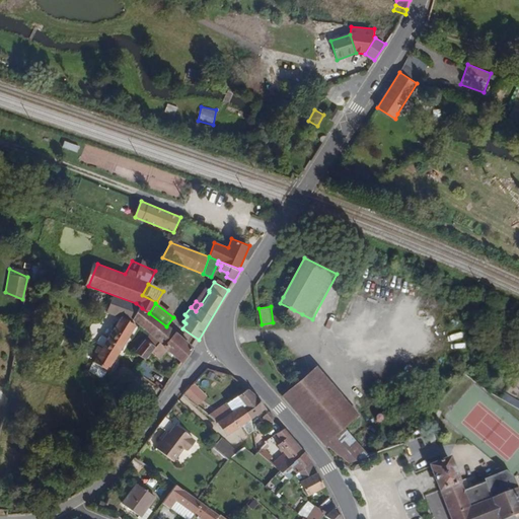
[(166,326),(149,313),(142,308),(135,318),(156,335),(163,340),(170,329),(166,326)]
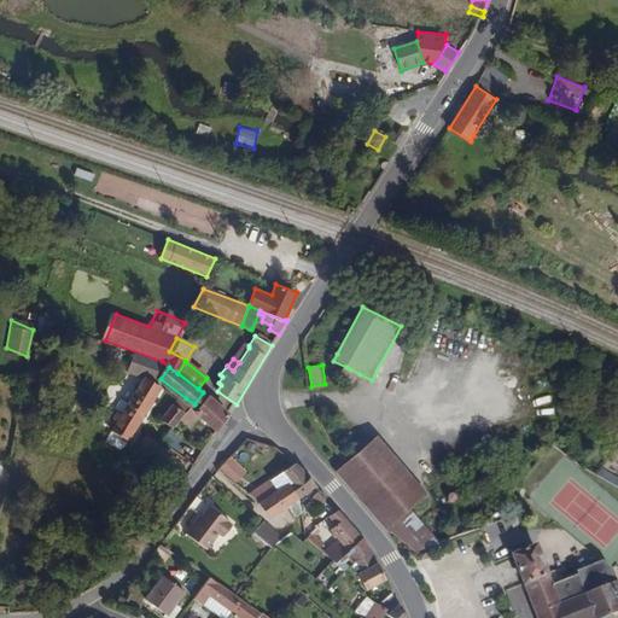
[(355,384),(359,378),(360,374),(350,369),(347,367),(342,377),(355,384)]
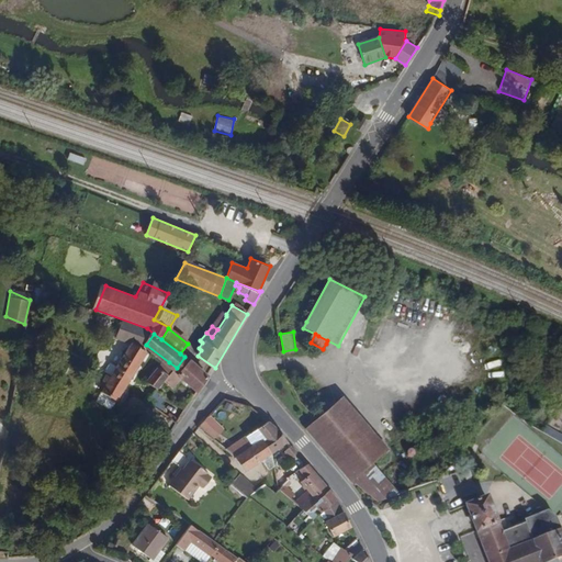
[(119,406),(149,352),(133,344),(101,396),(119,406)]
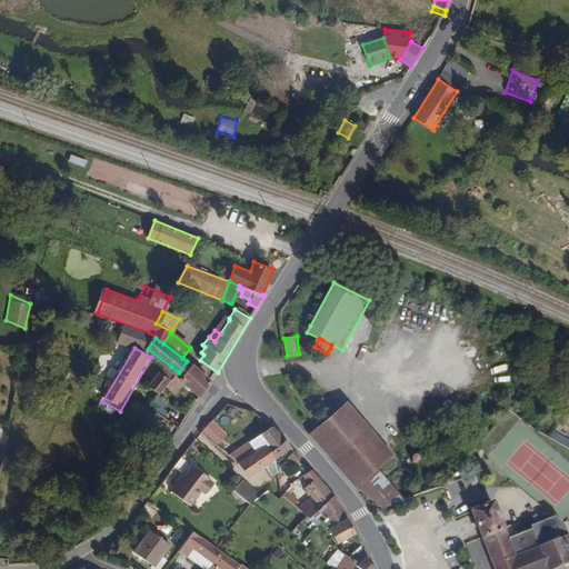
[(212,382),(187,361),(179,372),(170,382),(179,390),(188,379),(205,395),(212,382)]
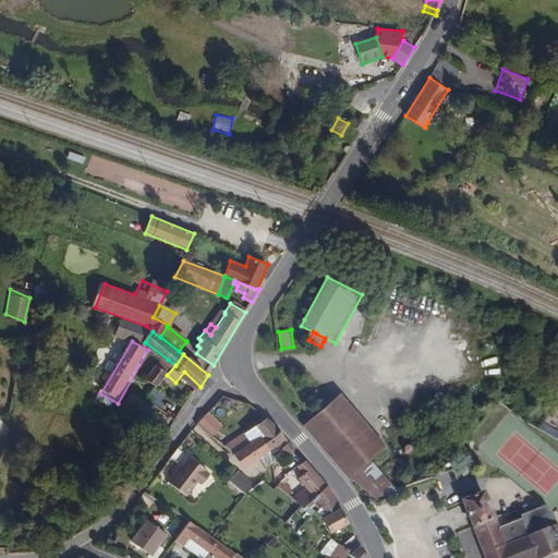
[(496,355),(481,358),(484,376),(499,374),(496,355)]
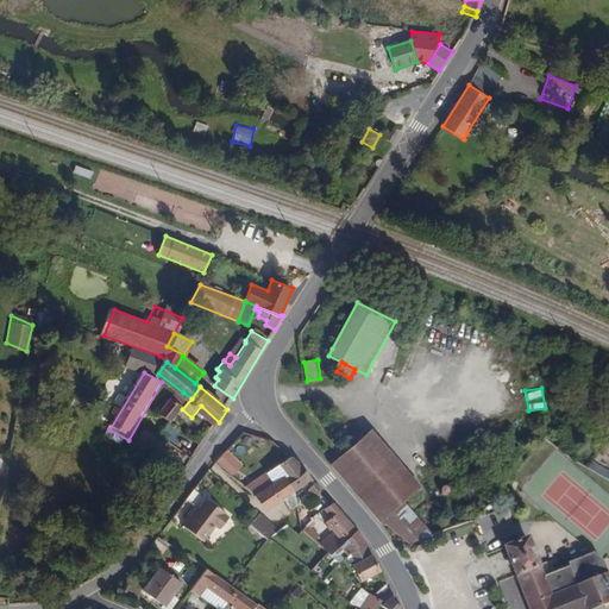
[(182,409),(192,399),(183,393),(180,397),(174,393),(159,412),(174,422),(182,409)]
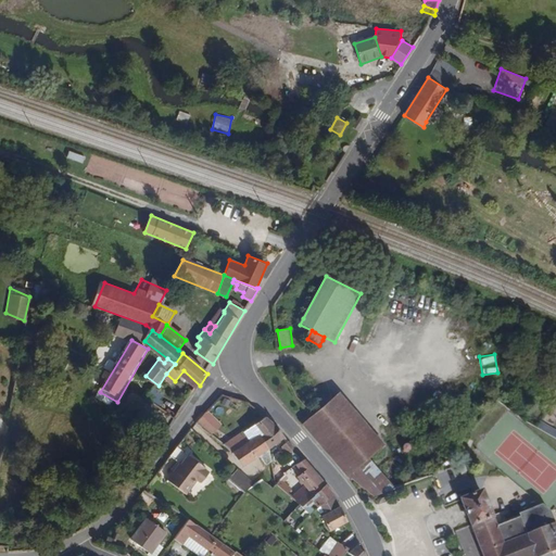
[(387,445),(340,392),(315,414),(303,424),(349,478),(369,460),(387,445)]
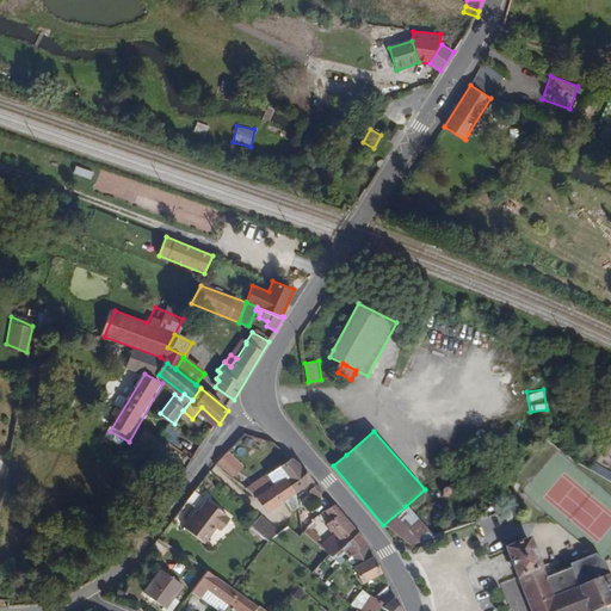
[(244,467),(227,452),(217,464),(234,477),(244,467)]
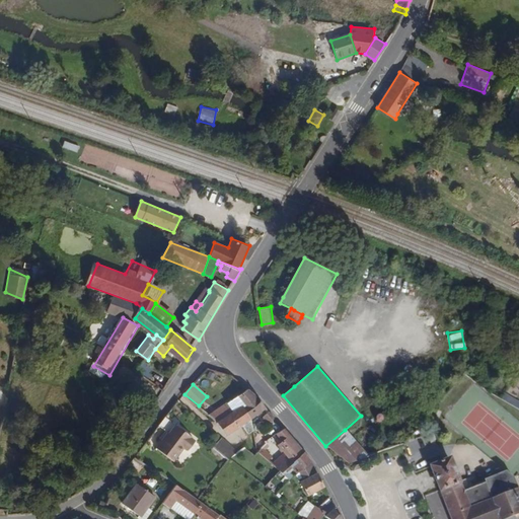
[(256,405),(262,400),(249,388),(247,389),(239,395),(244,403),(247,408),(244,410),(247,413),(256,405)]
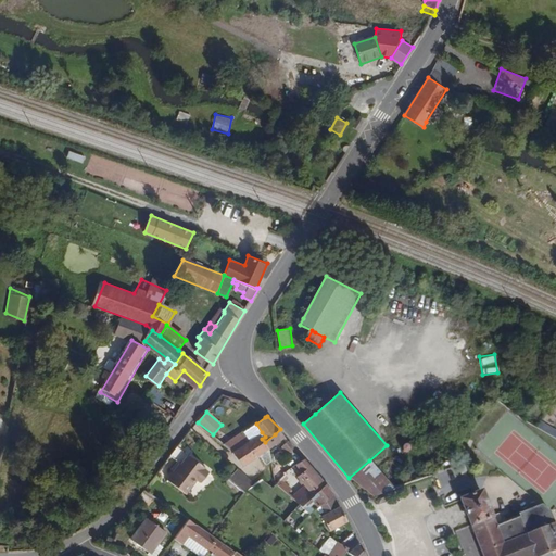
[(251,445),(262,439),(265,437),(262,432),(256,424),(242,432),(249,442),(251,445)]
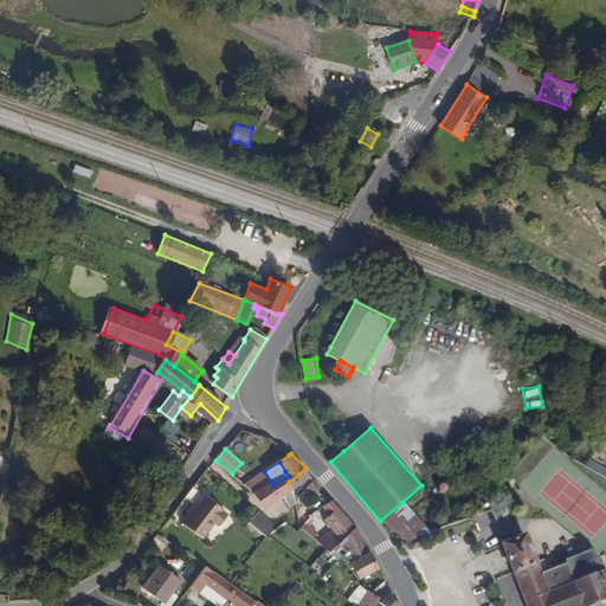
[(294,490),(311,476),(305,468),(300,474),(289,482),(294,490)]
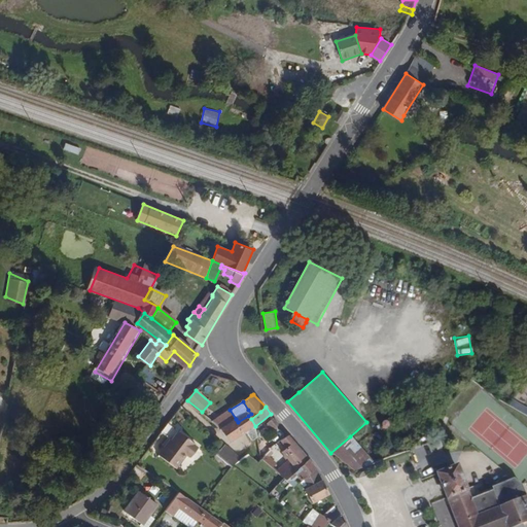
[(236,419),(230,410),(213,420),(221,428),(227,424),(236,419)]
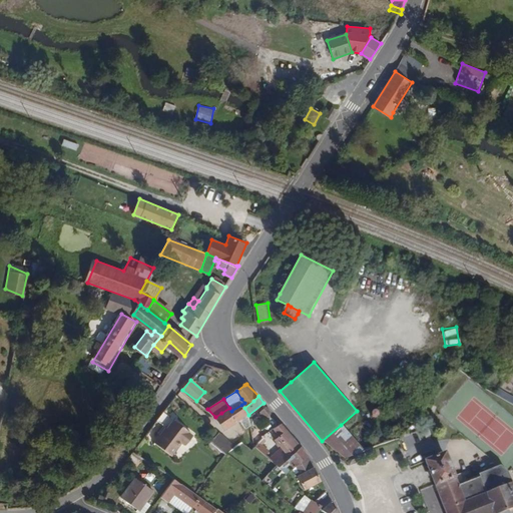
[(250,425),(248,415),(244,408),(241,405),(231,411),(217,420),(224,431),(241,419),(245,429),(250,425)]
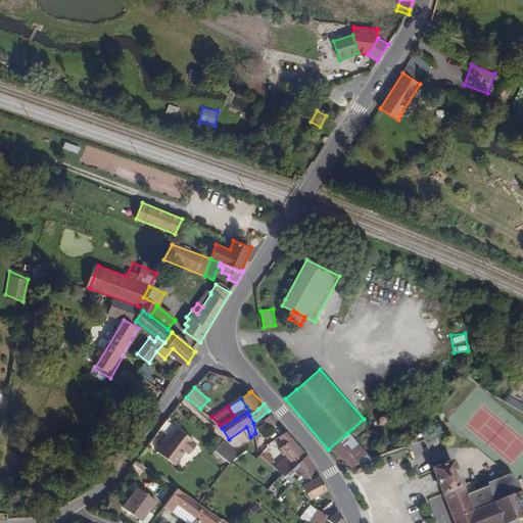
[(277,423),(271,415),(265,421),(274,430),(277,428),(276,427),(277,423)]
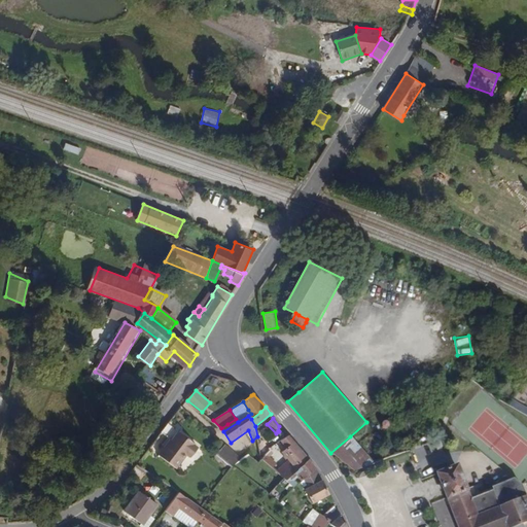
[(223,431),(238,422),(236,419),(227,424),(221,428),(223,431)]
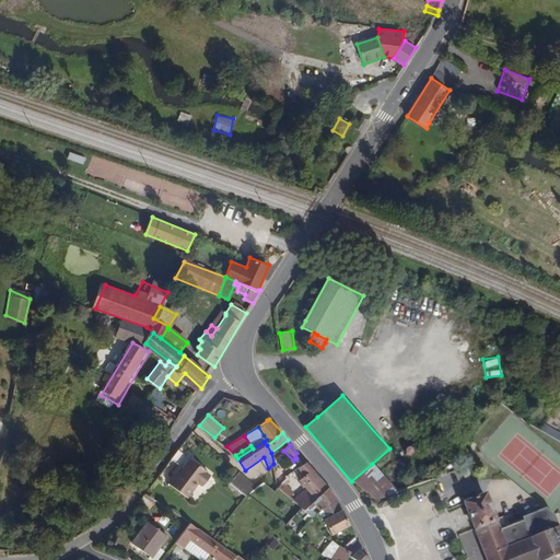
[(211,476),(178,452),(171,462),(181,469),(168,486),(187,499),(199,483),(203,487),(211,476)]
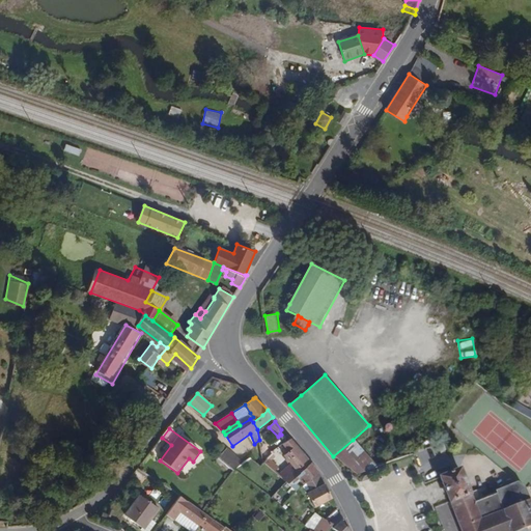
[(288,476),(311,462),(291,439),(282,444),(287,449),(283,452),(294,465),(285,473),(288,476)]
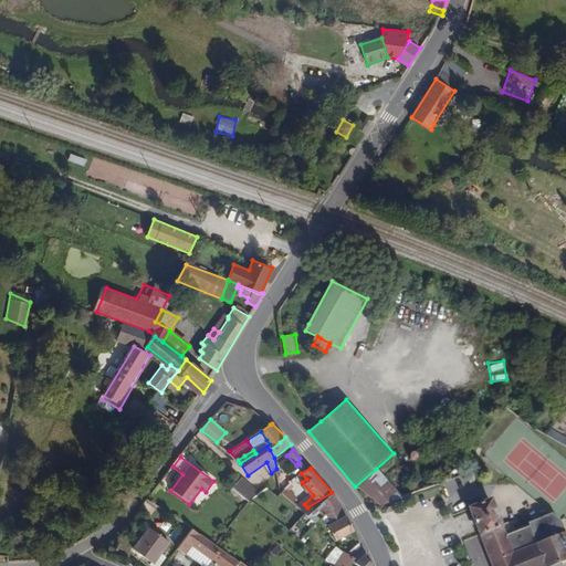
[(404,499),(376,469),(355,486),(359,490),(360,489),(385,507),(404,499)]
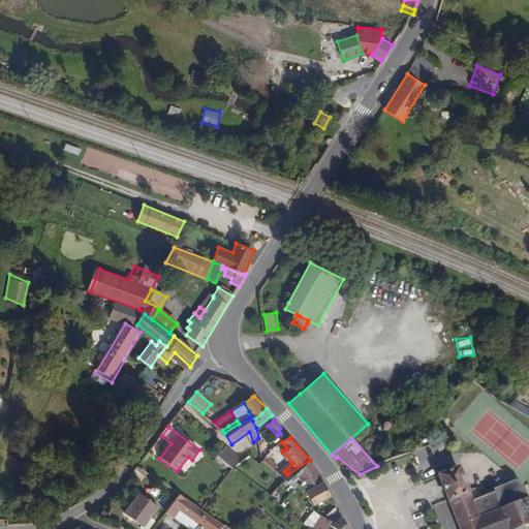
[(242,459),(227,446),(218,456),(232,469),(234,468),(242,459)]
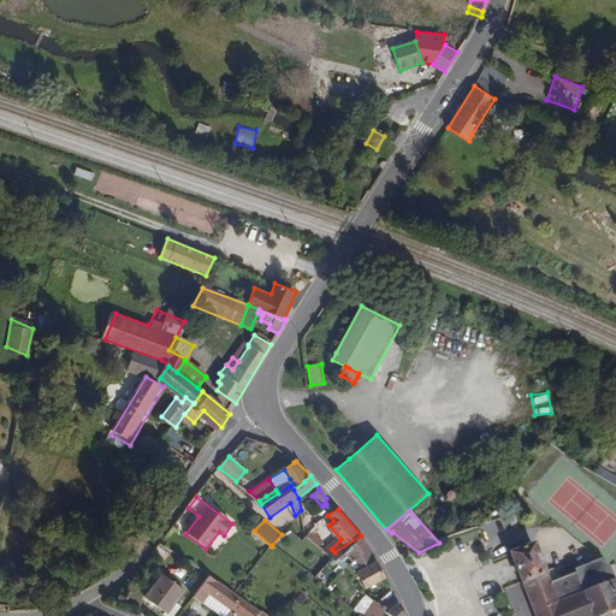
[(271,546),(254,531),(248,538),(267,551),(271,546)]
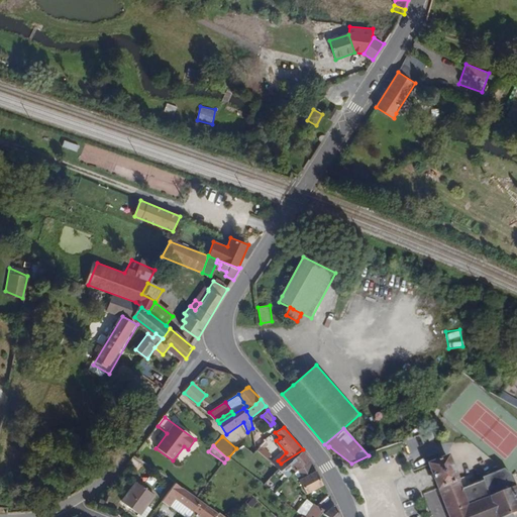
[(278,460),(263,445),(257,450),(277,467),(281,463),(278,460)]
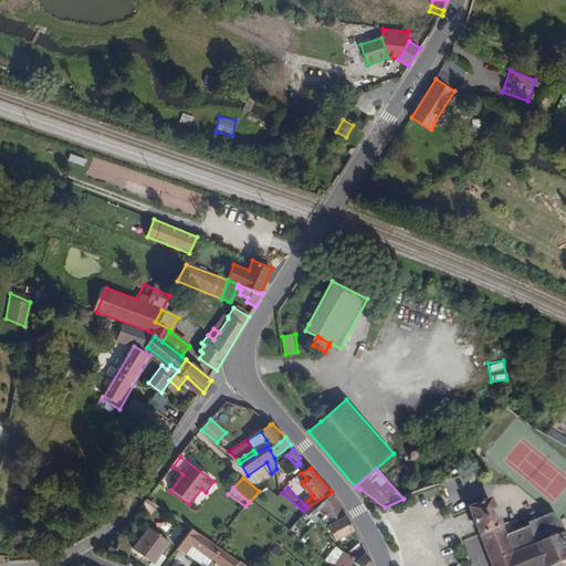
[(339,502),(332,492),(307,507),(303,511),(305,513),(308,516),(305,521),(308,525),(313,520),(324,512),(339,502)]
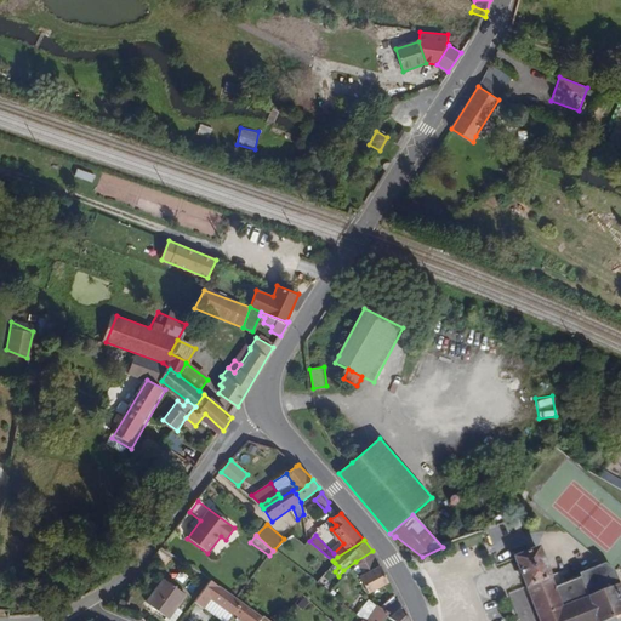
[(542,545),(516,554),(528,587),(554,577),(542,545)]
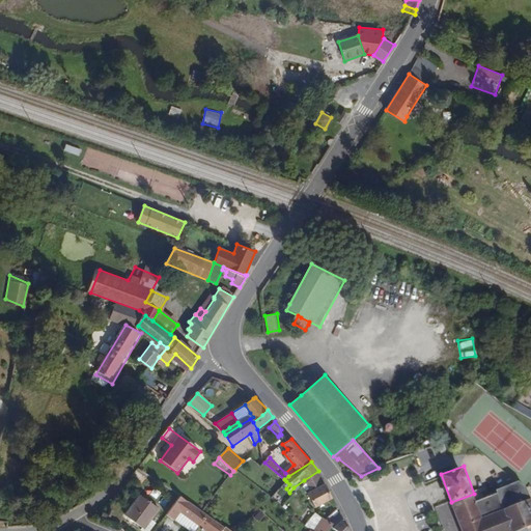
[(155,481),(139,470),(133,478),(148,490),(155,481)]
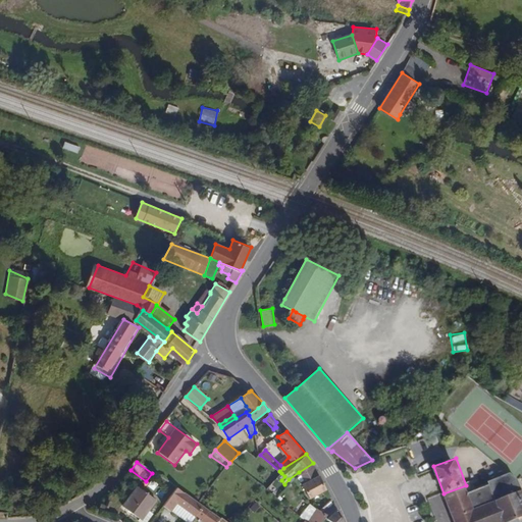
[(326,488),(313,463),(299,472),(303,481),(299,484),(308,500),(326,488)]
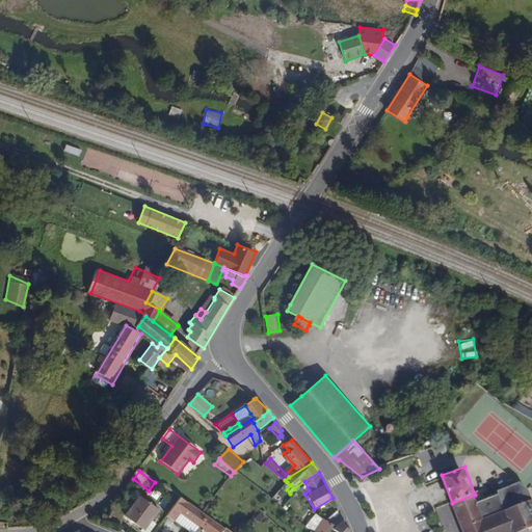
[(499,494),(523,484),(520,482),(497,490),(499,494)]
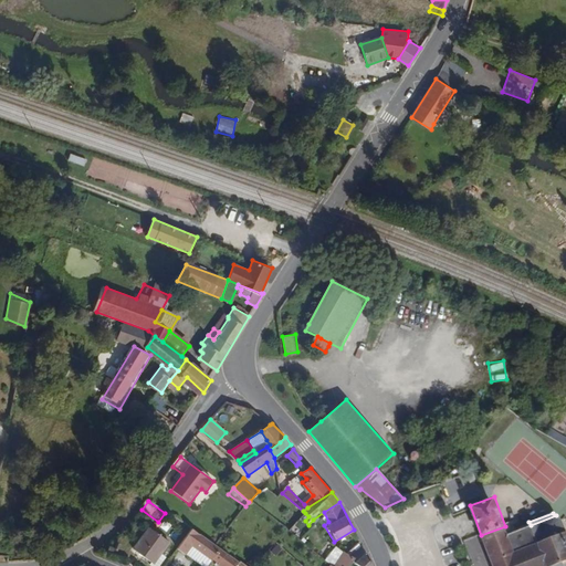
[(491,565),(549,565),(565,559),(565,531),(562,520),(556,515),(531,525),(507,534),(506,530),(505,526),(481,535),(491,565)]
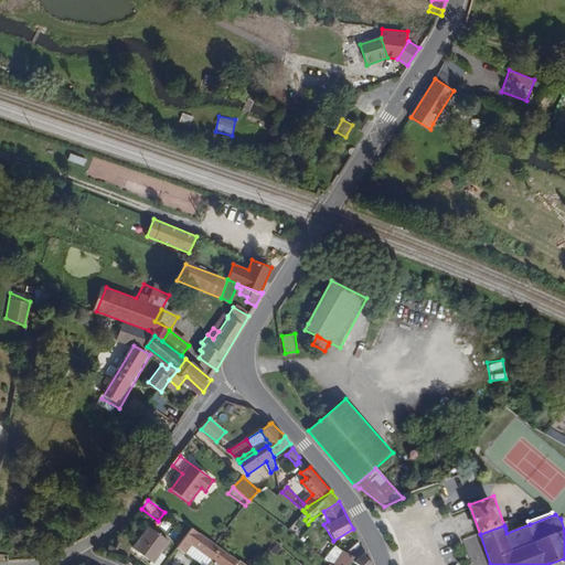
[(155,564),(170,542),(151,528),(135,551),(155,564)]
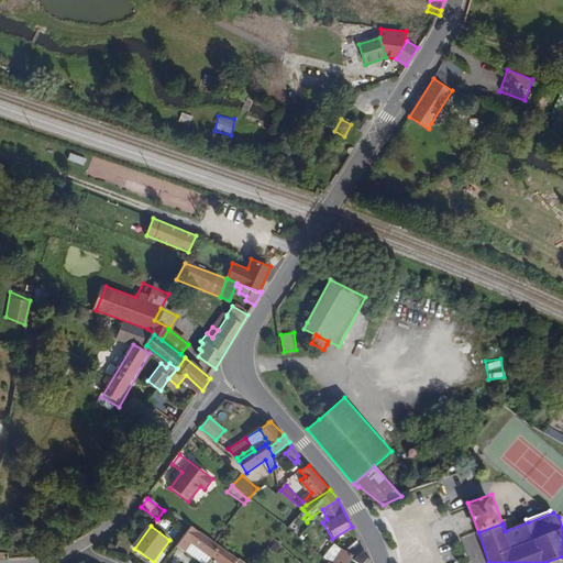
[(216,543),(190,527),(176,548),(185,553),(191,543),(211,555),(218,545),(216,543)]
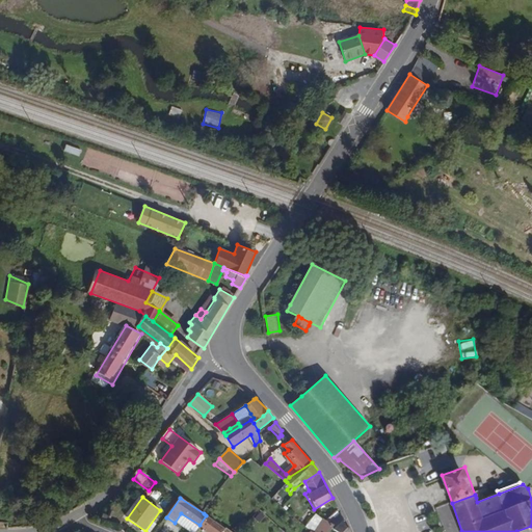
[(194,531),(200,525),(181,513),(175,523),(188,531),(194,531)]
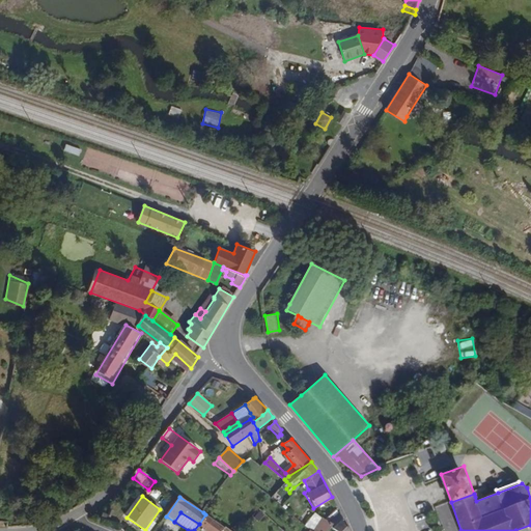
[(350,530),(340,513),(327,525),(330,527),(335,530),(350,530)]
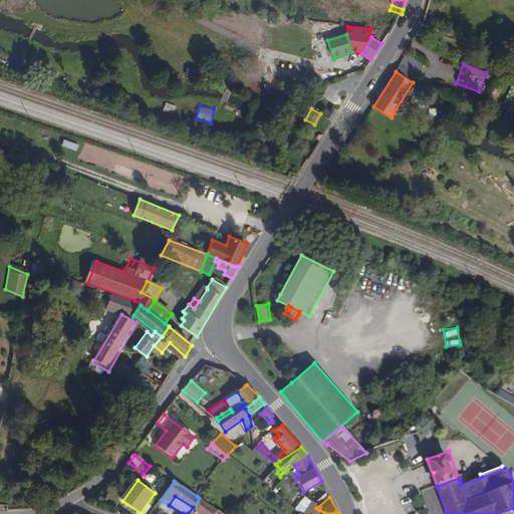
[(203,513),(216,513),(219,510),(199,498),(193,507),(195,508),(203,513)]
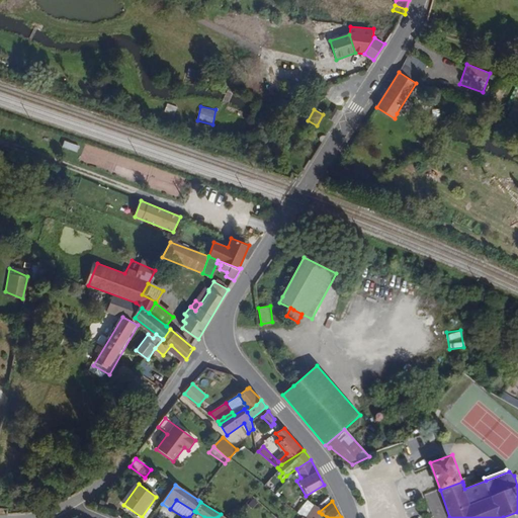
[(306,517),(319,517),(322,514),(319,512),(309,504),(301,514),(306,517)]
